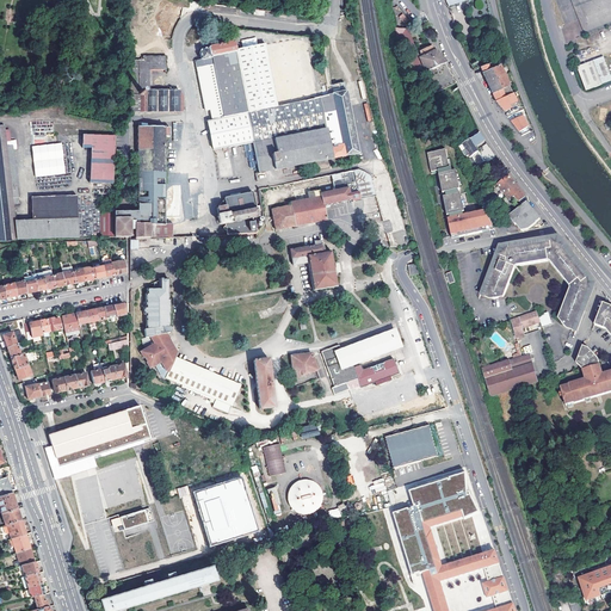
[(494,31),(493,25),(473,32),(474,38),(494,31)]
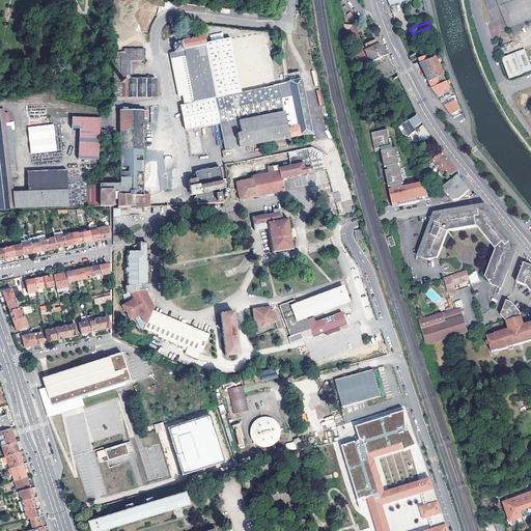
[(353,24),(343,24),(363,65),(369,63),(370,62),(387,54),(386,53),(375,39),(365,46),(367,49),(365,50),(355,27),(353,24)]
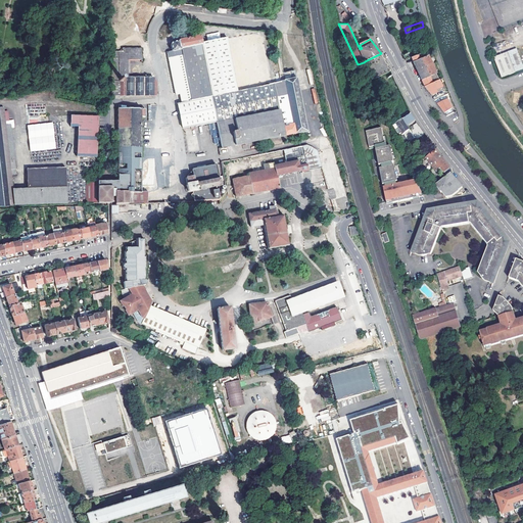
[(179,41),(180,48),(189,46),(202,44),(201,42),(200,36),(179,40),(179,41)]
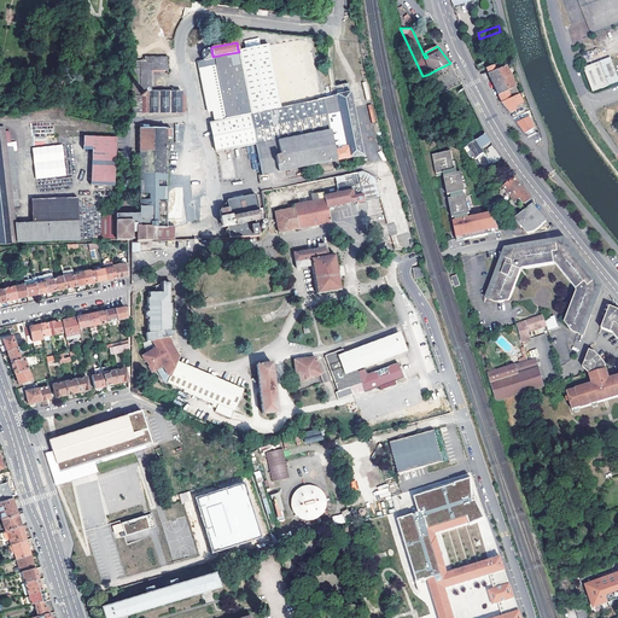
[(222,108),(225,108),(225,110),(226,115),(227,117),(225,117),(214,120),(210,121),(210,123),(210,124),(211,128),(211,130),(216,150),(221,149),(227,147),(256,143),(262,140),(277,138),(280,153),(274,155),(278,169),(315,162),(316,172),(336,168),(334,162),(338,161),(337,157),(363,153),(349,91),(342,92),(331,94),(331,95),(322,97),(321,97),(280,106),(268,44),(238,50),(239,52),(223,54),(225,63),(216,64),(215,64),(214,64),(214,65),(222,108)]
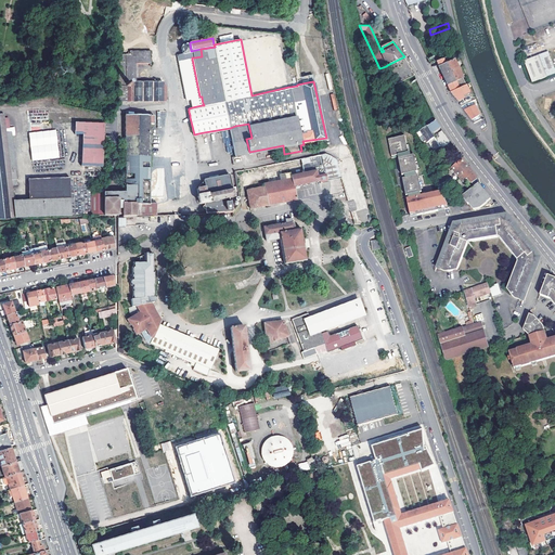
[(191,51),(190,43),(185,43),(182,44),(181,46),(181,47),(181,48),(181,49),(182,53),(185,53),(189,52),(191,52),(191,51)]
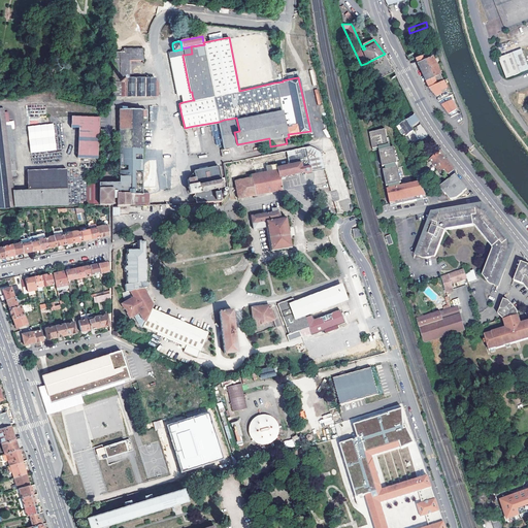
[(180,94),(190,92),(183,56),(183,55),(184,55),(185,55),(192,54),(191,46),(182,48),(182,50),(179,50),(176,51),(173,51),(170,52),(168,53),(169,55),(169,57),(170,58),(170,62),(172,71),(174,80),(176,90),(177,94),(180,94)]
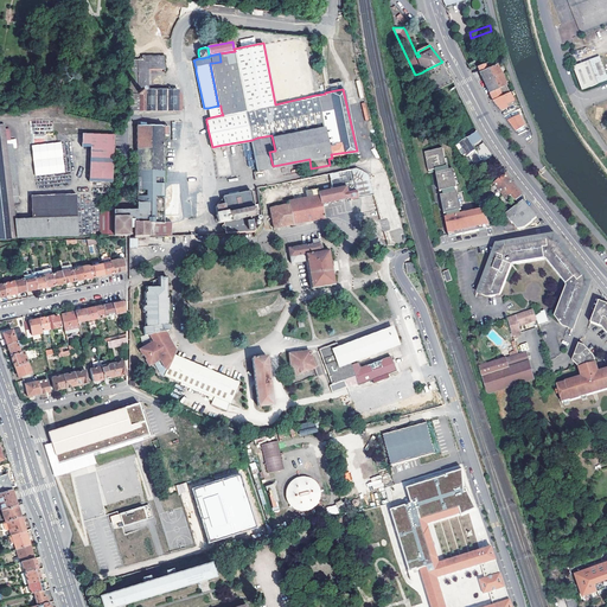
[(178,90),(173,90),(171,90),(168,90),(152,90),(148,90),(148,82),(148,70),(164,70),(164,56),(142,56),(142,59),(129,59),(129,112),(180,112),(181,109),(181,96),(180,94),(178,94),(178,90)]
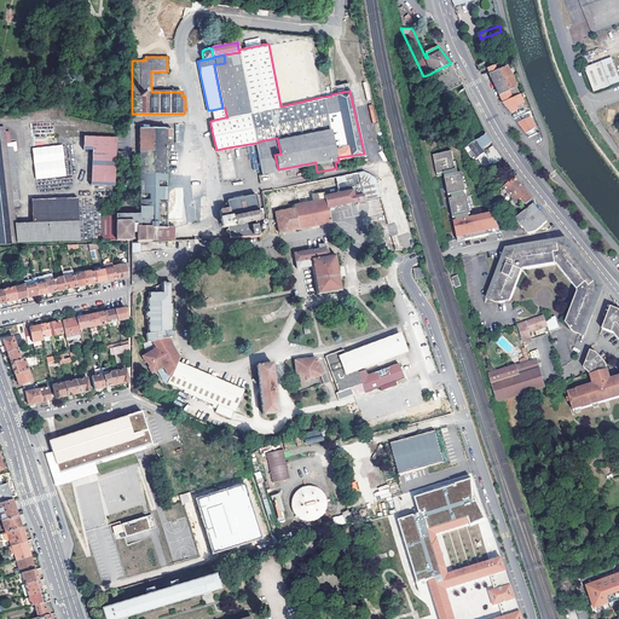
[(594,93),(618,82),(618,77),(612,58),(585,69),(594,93)]
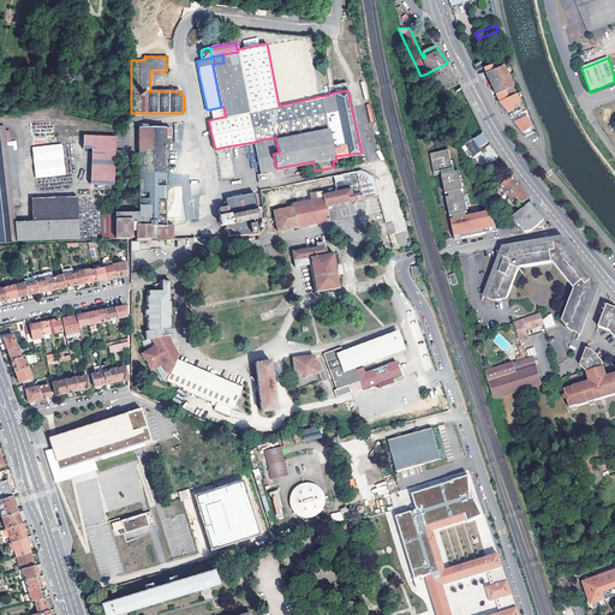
[(488,79),(495,95),(509,88),(512,87),(500,61),(483,67),(488,79)]
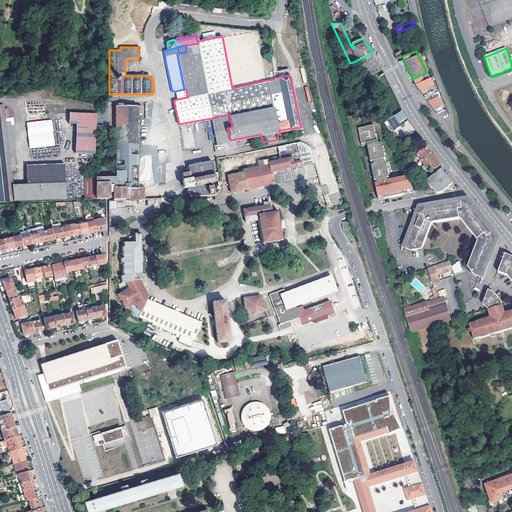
[(381,70),(373,52),(357,60),(365,77),(381,70)]
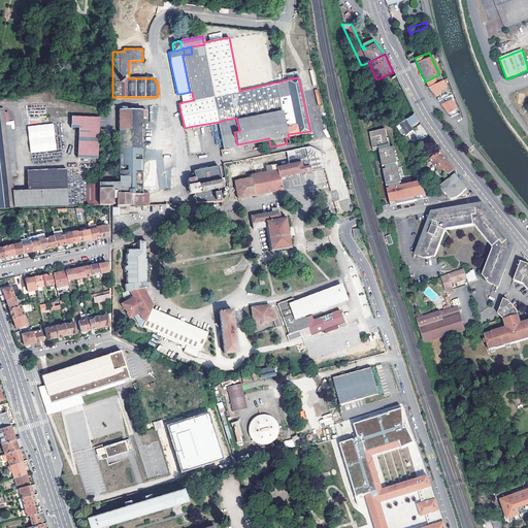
[(438,78),(437,75),(425,81),(427,85),(438,78)]
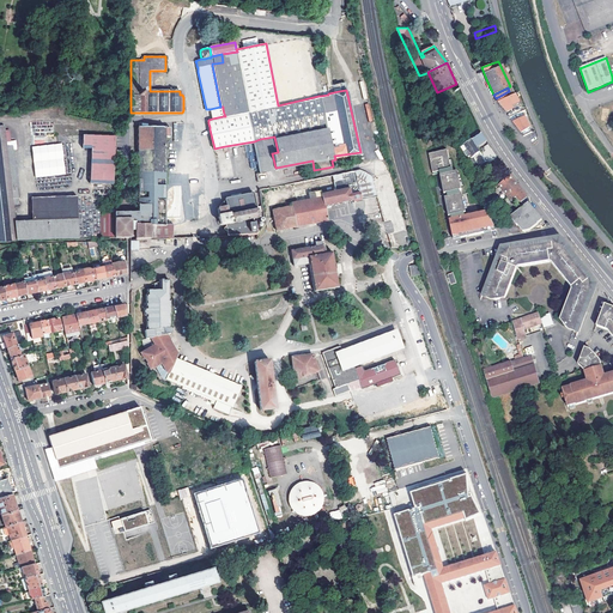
[(514,93),(496,102),(504,113),(508,111),(510,116),(522,111),(514,93)]
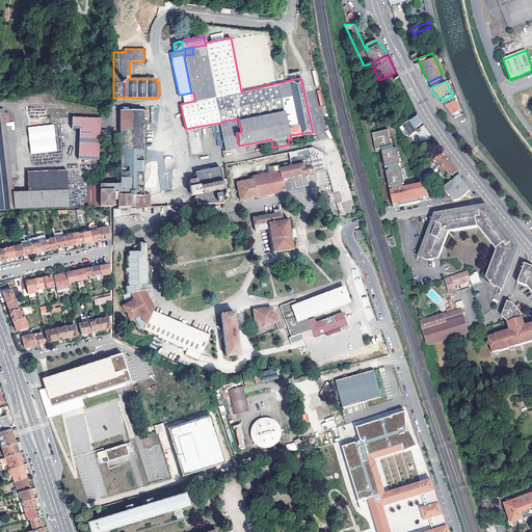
[(191,92),(182,95),(184,103),(193,101),(195,101),(194,99),(193,95),(193,92),(191,92)]
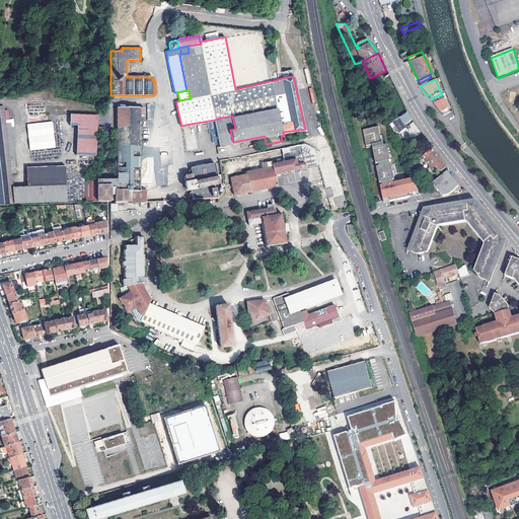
[(430,99),(443,116),(450,113),(442,94),(432,98),(430,99)]
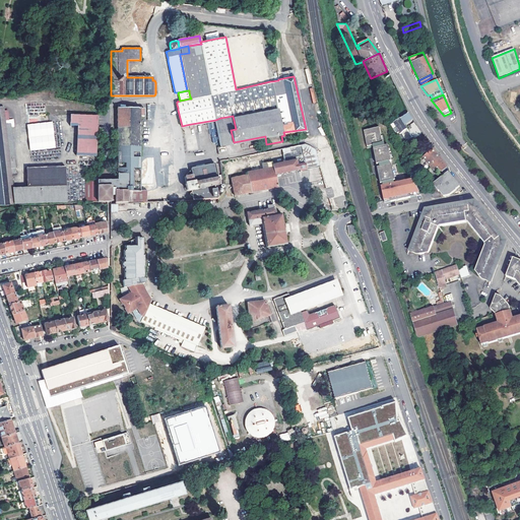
[(0,204),(66,202),(65,166),(26,167),(27,186),(13,187),(11,173),(16,172),(14,156),(9,157),(3,110),(3,107),(0,107),(0,204)]
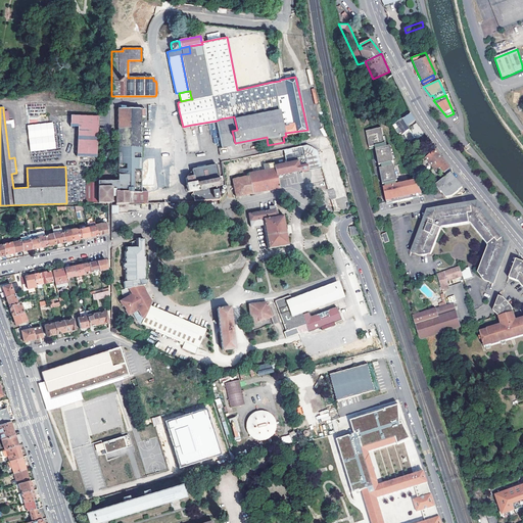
[(141,157),(141,156),(141,116),(145,116),(145,109),(141,109),(141,108),(129,108),(117,108),(119,181),(117,181),(117,192),(126,192),(127,204),(129,204),(148,203),(147,192),(142,192),(141,167),(143,167),(143,163),(141,163),(141,157)]
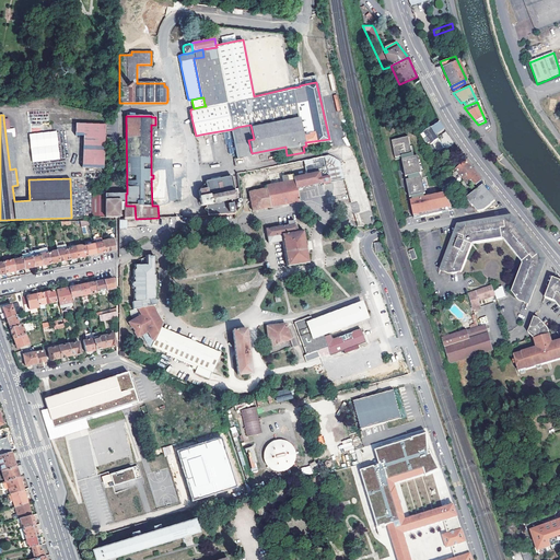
[(9,118),(3,118),(10,170),(15,168),(9,118)]
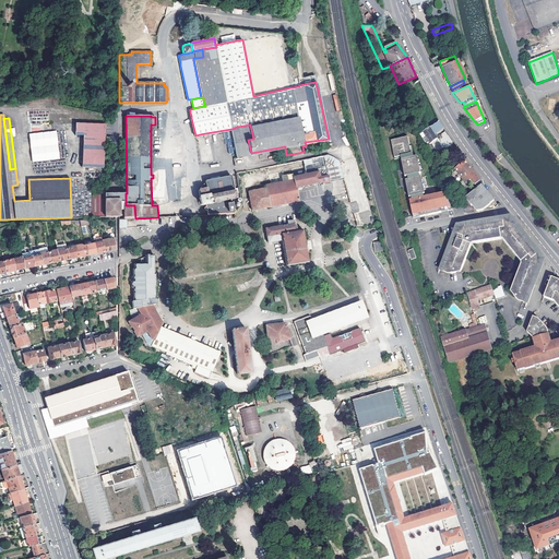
[(104,121),(75,119),(74,128),(83,128),(81,164),(102,165),(104,121)]
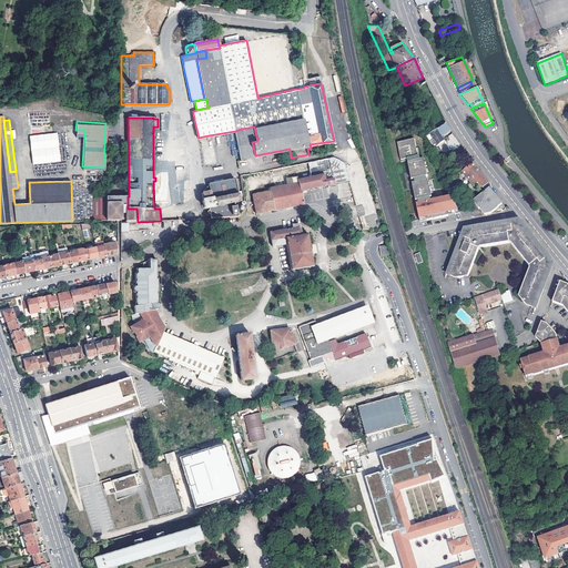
[(442,137),(452,131),(446,123),(444,125),(430,135),(438,148),(438,146),(445,154),(450,150),(442,137)]
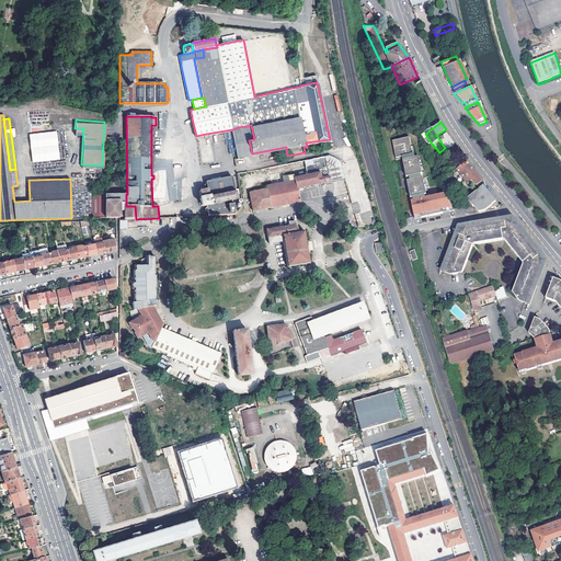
[(238,127),(232,129),(237,157),(252,153),(249,140),(254,139),(251,125),(238,127)]
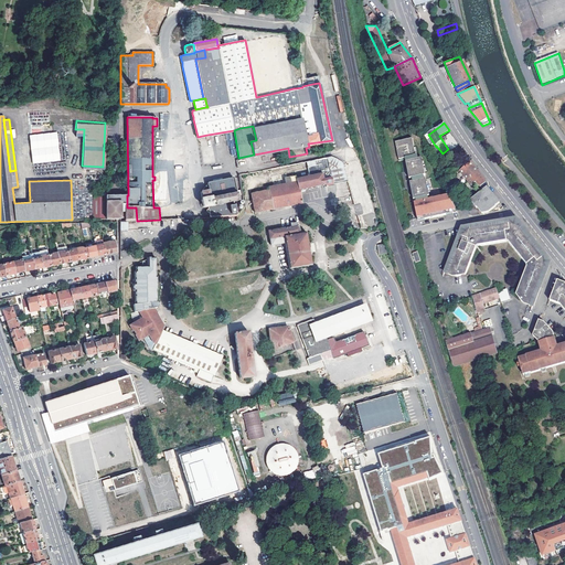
[(30,134),(33,161),(59,158),(56,130),(30,134)]
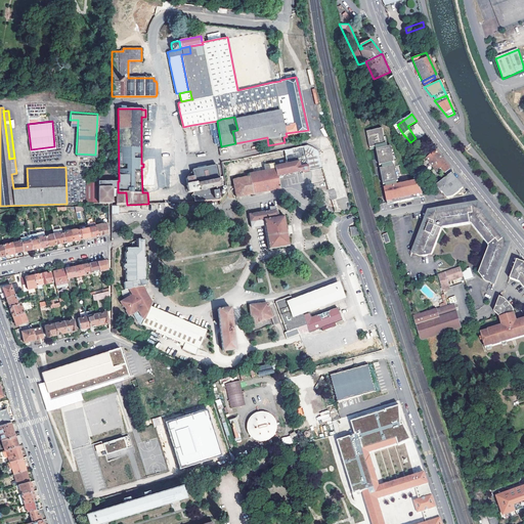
[(410,142),(404,135),(404,136),(397,125),(394,127),(402,137),(401,137),(407,145),(410,142)]
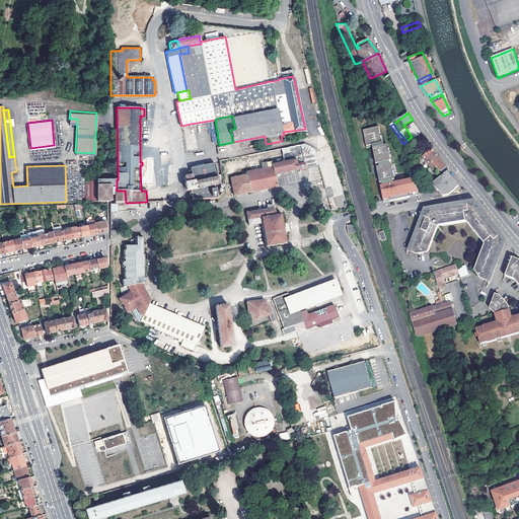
[(422,133),(416,125),(410,130),(415,138),(422,133)]
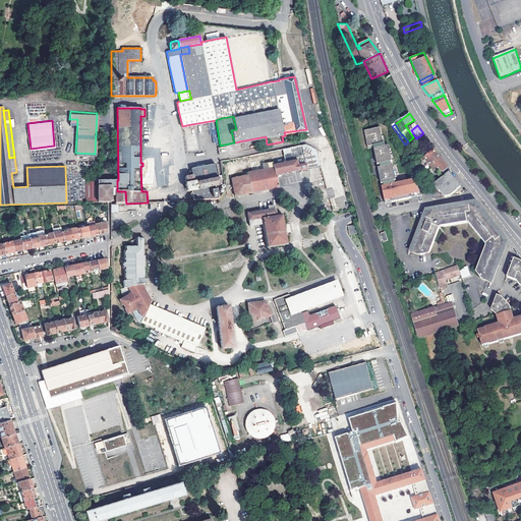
[(381,127),(365,130),(368,147),(375,146),(384,143),(384,142),(383,136),(381,127)]
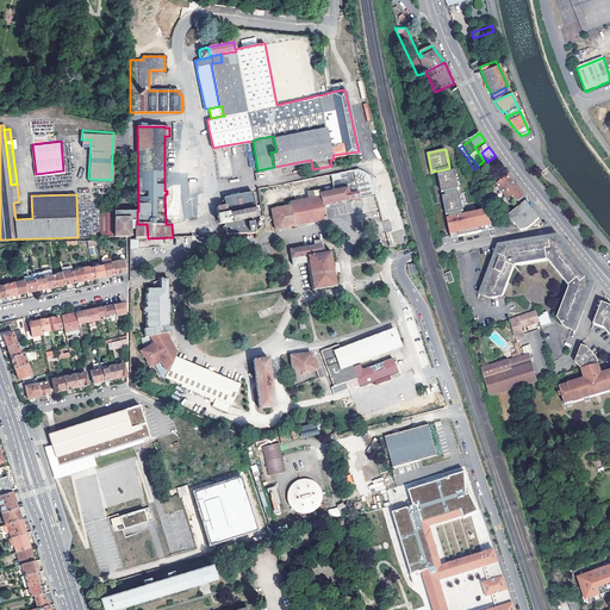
[(350,200),(375,195),(369,175),(365,172),(358,169),(291,182),(292,187),(305,185),(307,195),(294,198),(288,199),(290,203),(271,206),(275,230),(290,226),(299,225),(313,222),(329,219),(331,218),(329,205),(343,201),(350,200)]
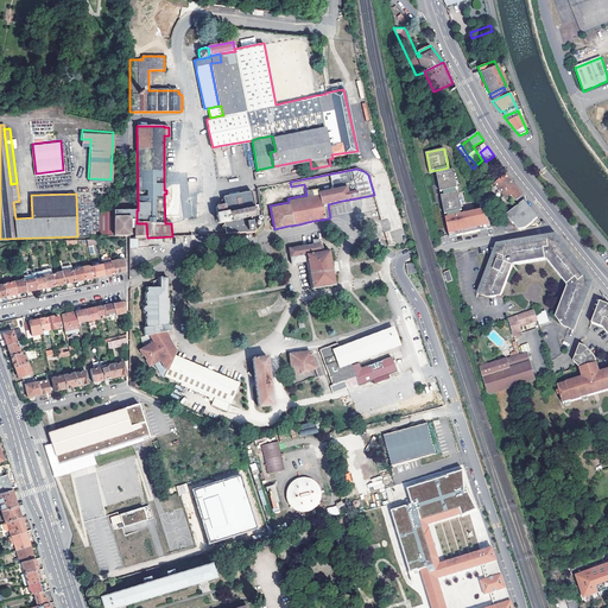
[(439,173),(437,173),(441,192),(443,191),(457,189),(458,189),(457,185),(455,175),(455,170),(451,171),(439,173)]
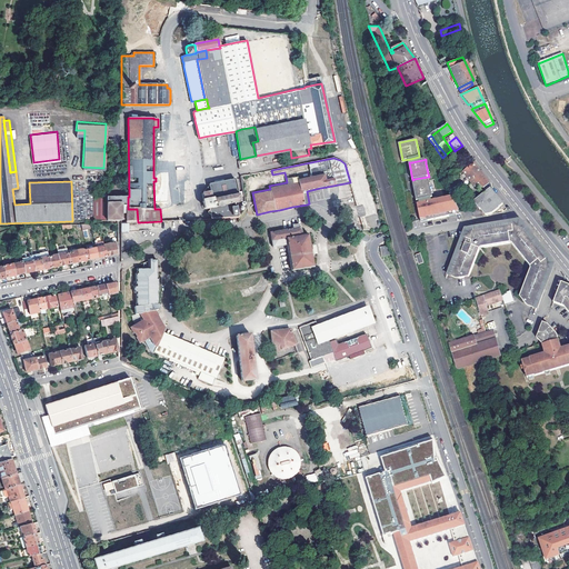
[(490,183),(473,162),(462,171),(470,182),(476,179),(483,188),(490,183)]
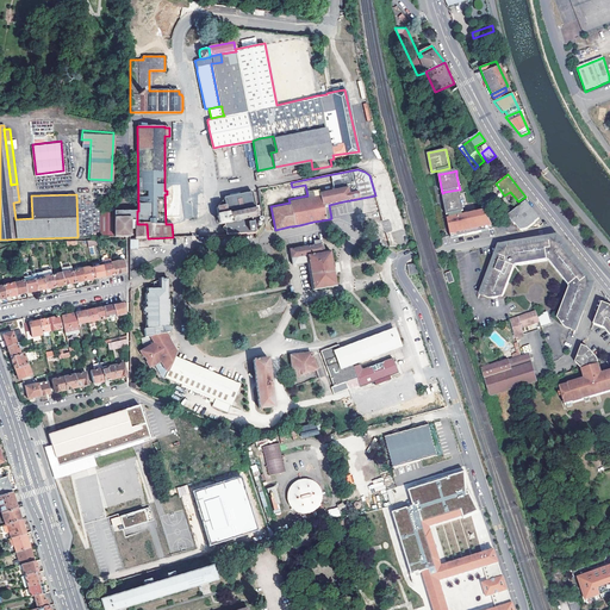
[(292,187),(294,198),(307,195),(305,185),(292,187)]
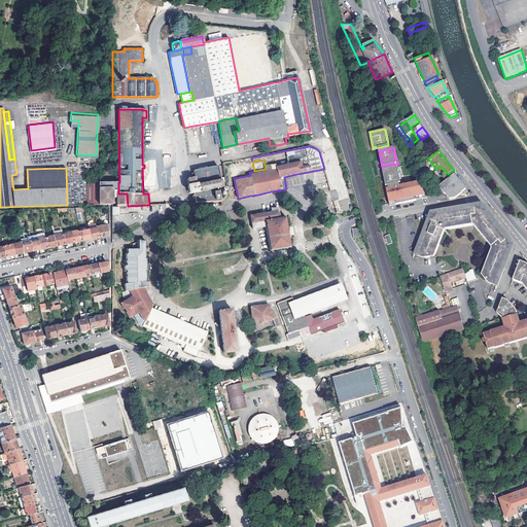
[(218,188),(221,202),(227,194),(226,186),(222,187),(218,166),(217,166),(207,168),(199,170),(194,171),(194,173),(195,175),(195,177),(188,178),(187,179),(188,185),(187,186),(189,194),(190,194),(192,194),(218,188)]
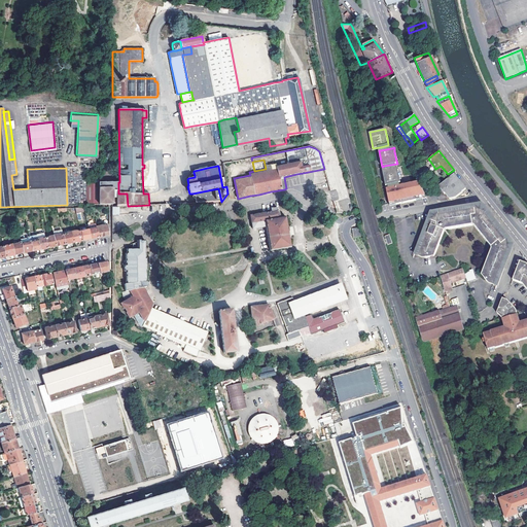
[(401,166),(397,167),(400,183),(406,182),(411,181),(410,174),(403,175),(401,166)]
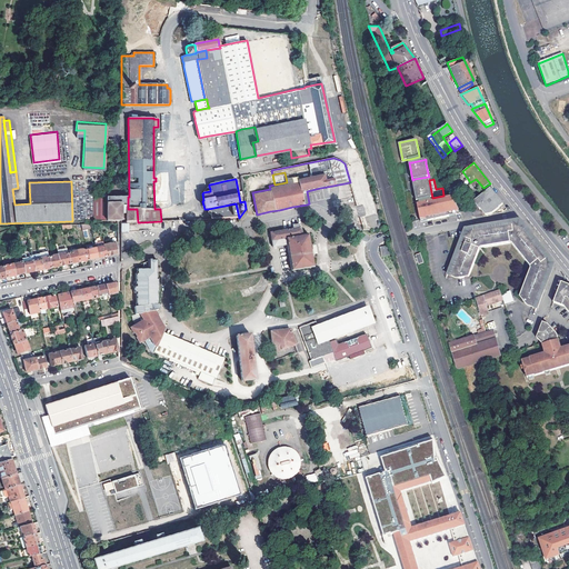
[(416,182),(413,183),(417,201),(419,200),(431,198),(432,198),(429,180),(428,180),(416,182)]
